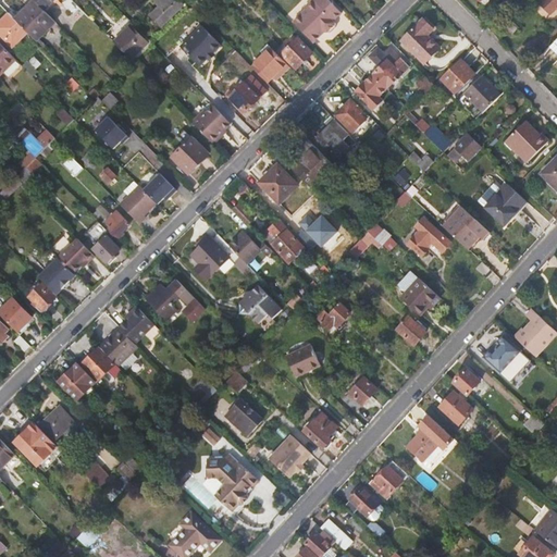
[(34,0),(14,19),(27,33),(36,41),(56,23),(46,13),(42,10),(34,0)]
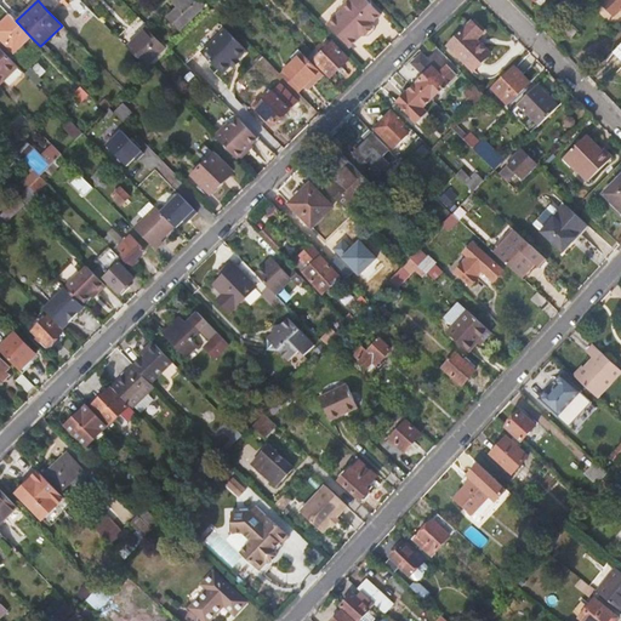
[(36,0),(38,0),(47,11),(60,0),(63,3),(66,5),(70,0),(36,0)]
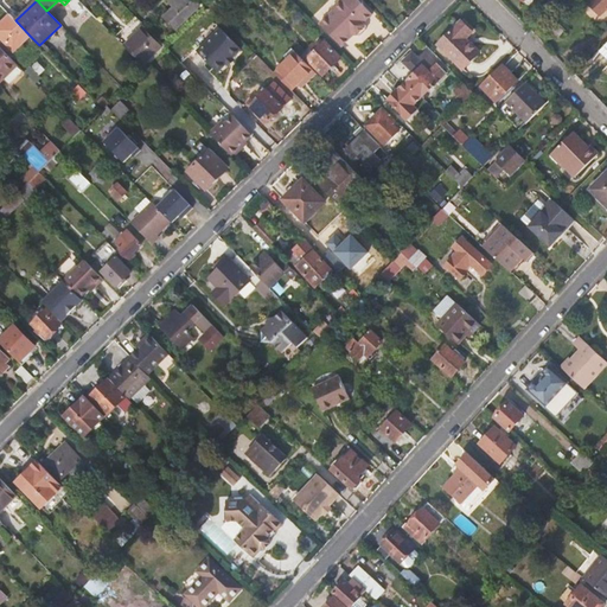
[(50,14),(62,2),(58,0),(46,11),(50,14)]
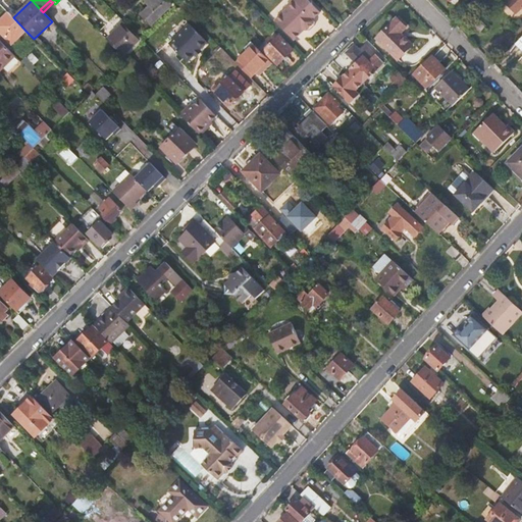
[(166,0),(147,0),(146,1),(150,5),(141,14),(151,24),(170,5),(173,7),(175,5),(170,0),(168,0),(167,1),(166,0)]
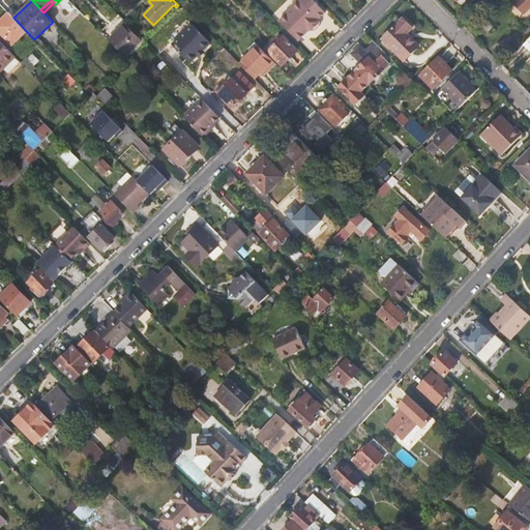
[(186,10),(197,0),(186,0),(181,5),(186,10)]
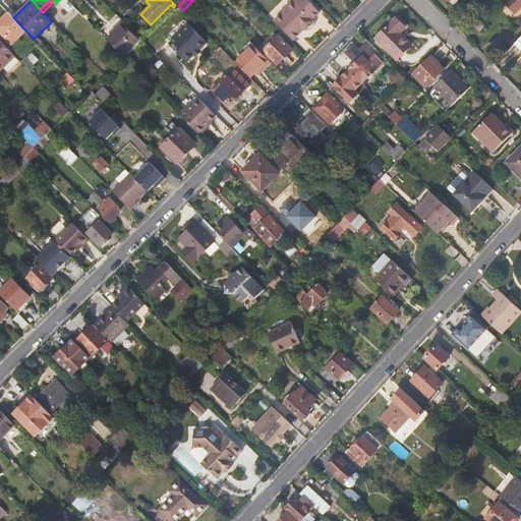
[(285,9),(273,20),(290,38),(295,32),(297,34),(302,29),(303,31),(307,31),(312,25),(312,21),(311,20),(312,19),(311,19),(319,12),(306,0),(290,0),(285,6),(285,9)]
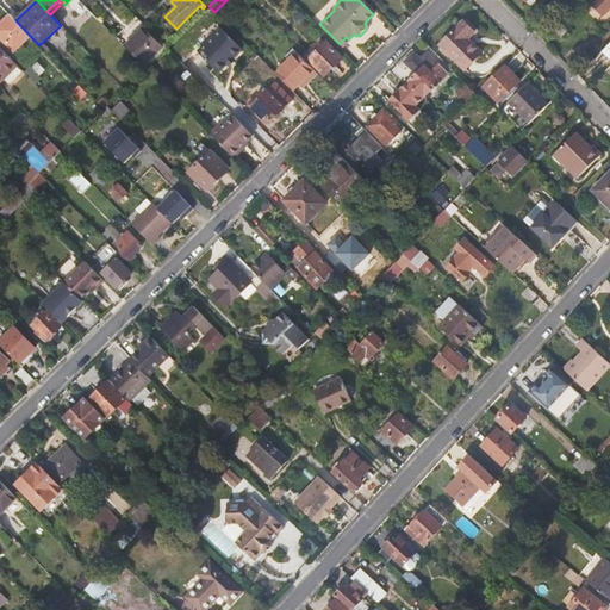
[(609,0),(595,0),(592,4),(603,14),(609,10),(609,0)]
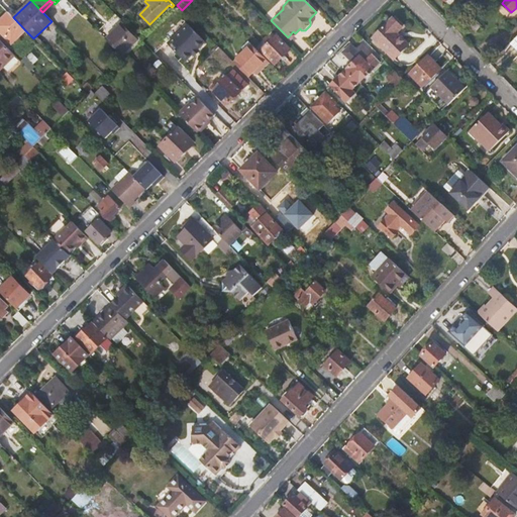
[(13,17),(8,12),(0,19),(0,31),(3,34),(12,43),(14,41),(16,43),(19,39),(18,37),(20,36),(20,35),(25,30),(13,17)]
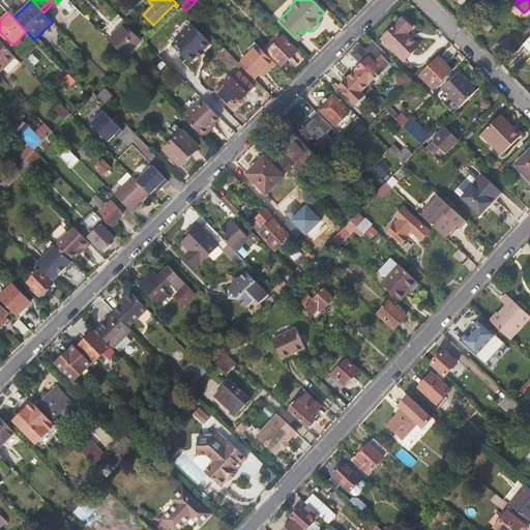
[(403,18),(382,38),(404,60),(418,47),(407,34),(413,28),(403,18)]
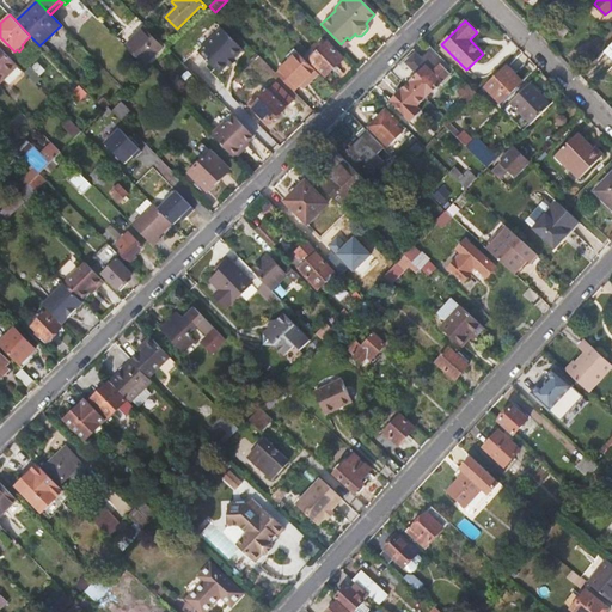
[(556,30),(563,37),(570,30),(563,23),(556,30)]
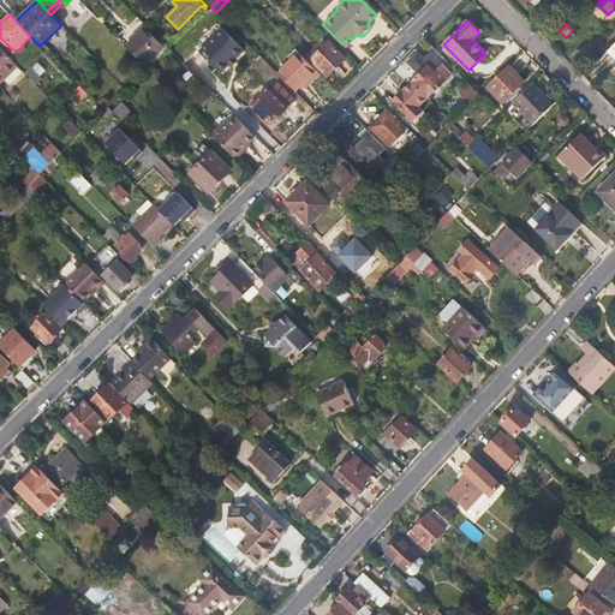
[(144,28),(125,47),(143,65),(162,47),(144,28)]
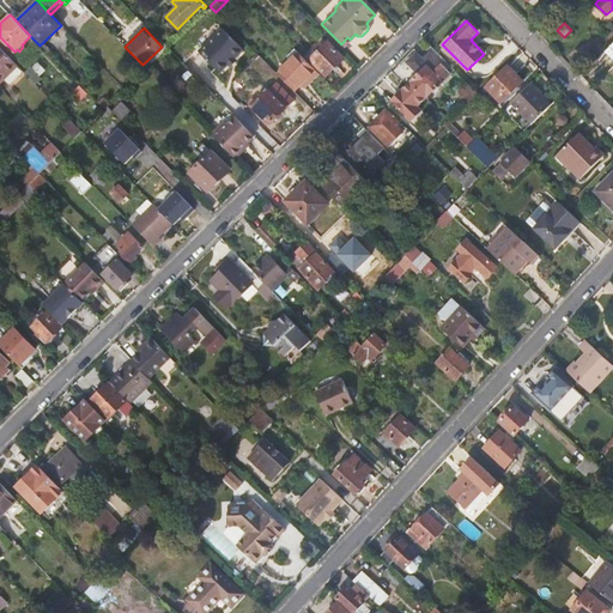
[(199,52),(220,73),(229,66),(236,59),(244,50),(223,29),(199,52)]
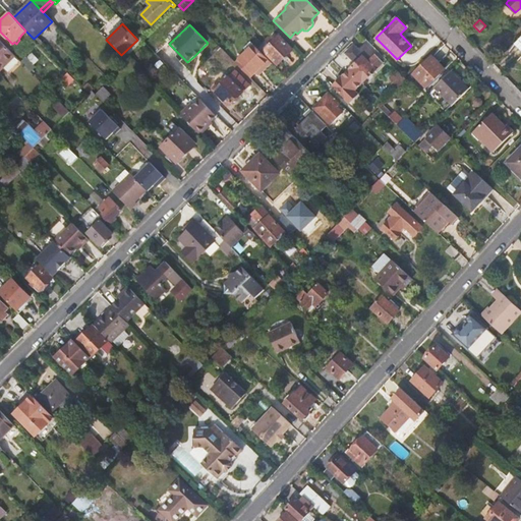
[(3,35),(0,38),(0,41),(7,48),(12,44),(3,35)]
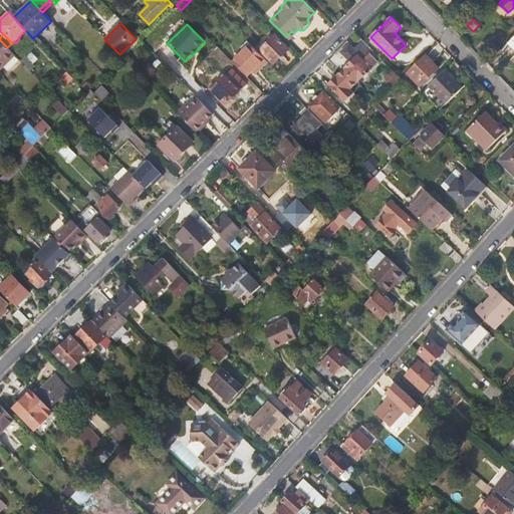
[(273,63),(289,48),(275,34),(260,49),(273,63)]
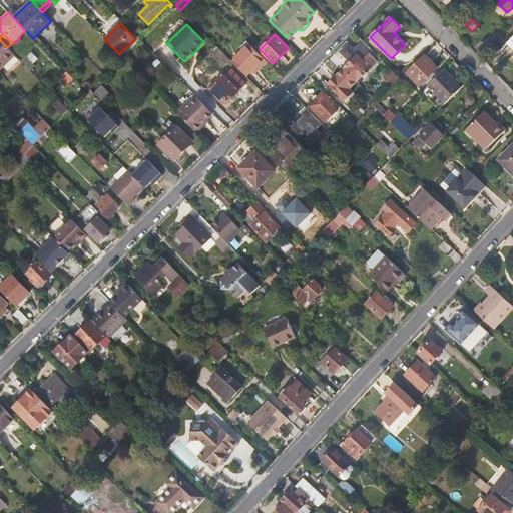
[(0,68),(3,66),(10,72),(21,62),(21,61),(7,47),(0,40),(0,68)]
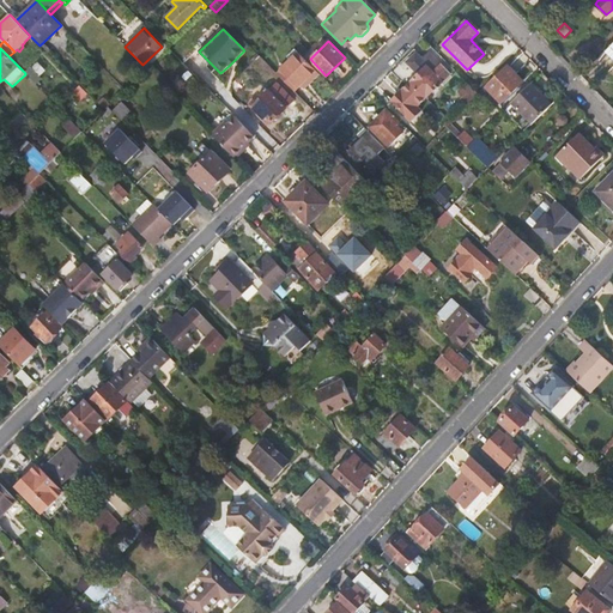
[(449,74),(426,50),(422,54),(418,50),(406,61),(418,73),(390,101),(411,121),(422,111),(417,107),(449,74)]
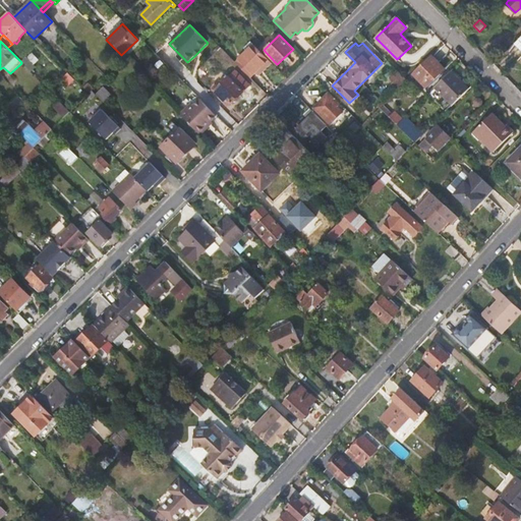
[(253,45),(234,62),(249,76),(256,69),(258,72),(270,61),(253,45)]
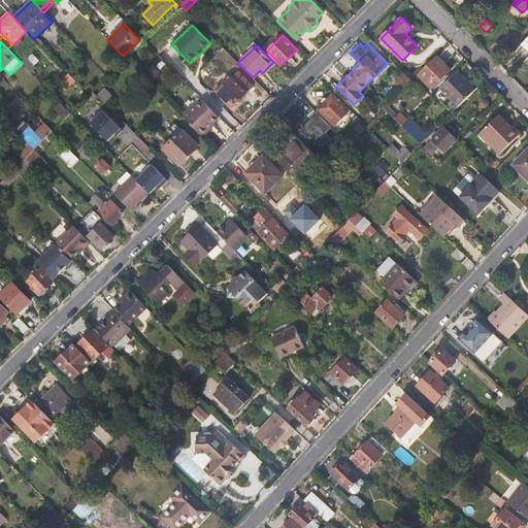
[(203,51),(197,57),(199,59),(205,53),(203,51)]
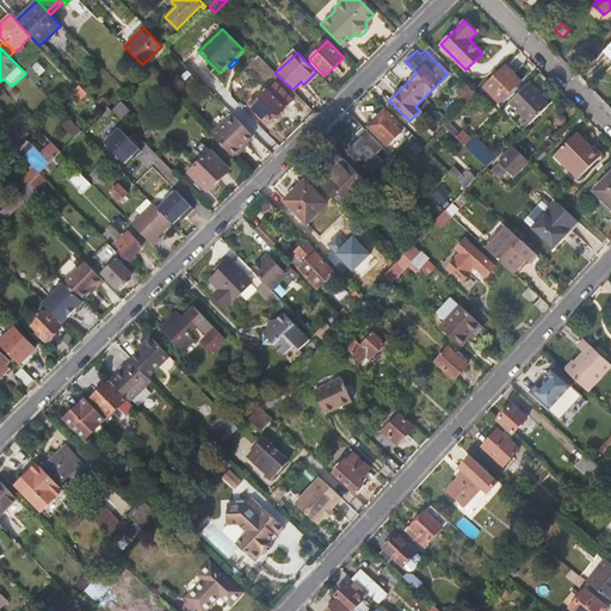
[(522,81),(505,66),(483,86),(483,87),(498,102),(499,103),(522,81)]
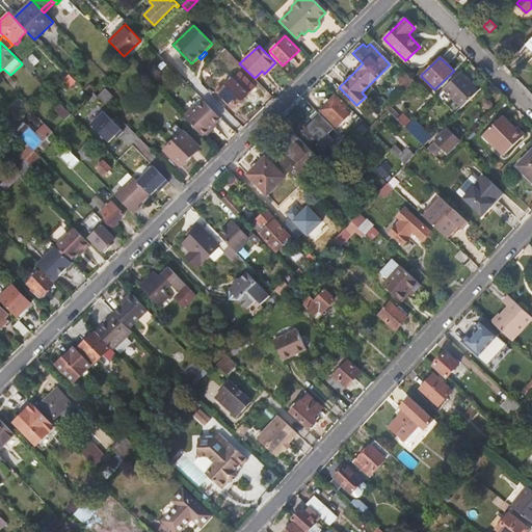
[(26,59),(22,63),(22,64),(31,74),(36,70),(26,59)]
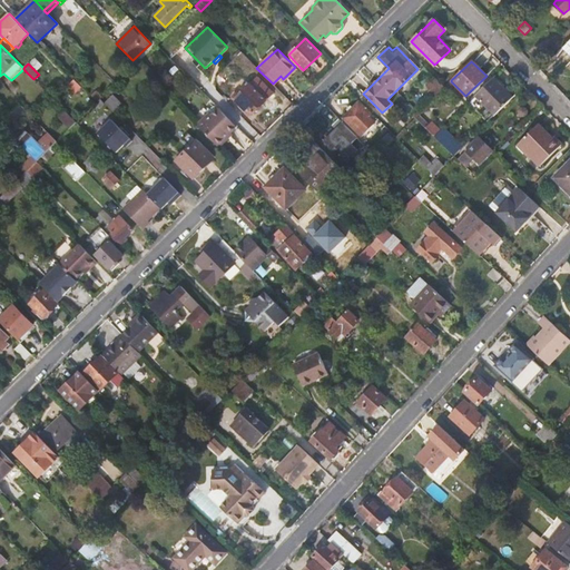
[(422,70),(431,79),(433,76),(425,68),(422,70)]
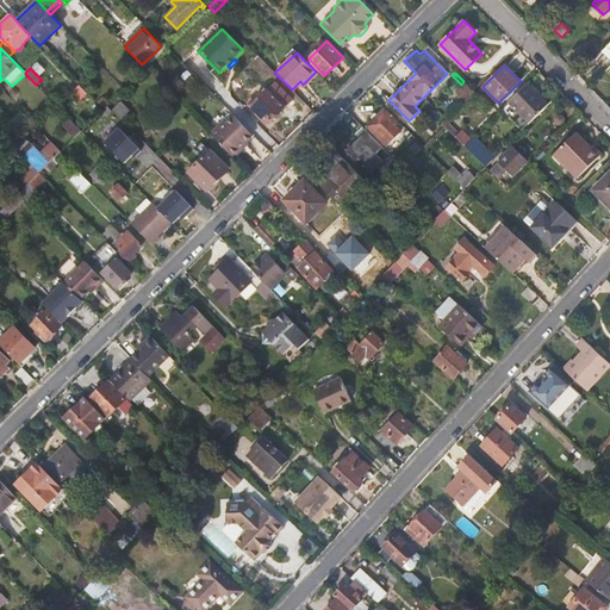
[(459,98),(465,104),(475,93),(464,81),(461,85),(455,89),(461,95),(459,98)]
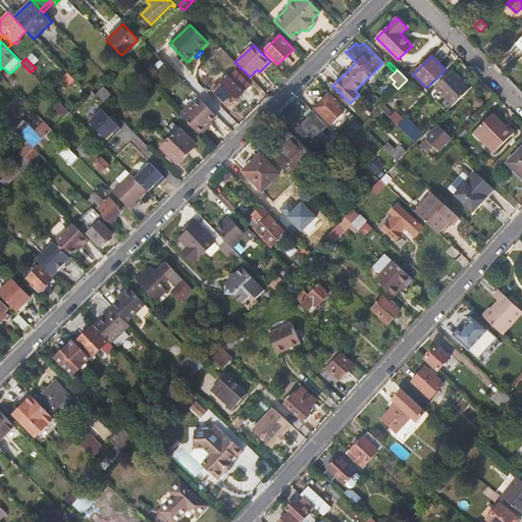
[(470,90),(452,71),(431,91),(438,98),(442,94),(454,105),(470,90)]
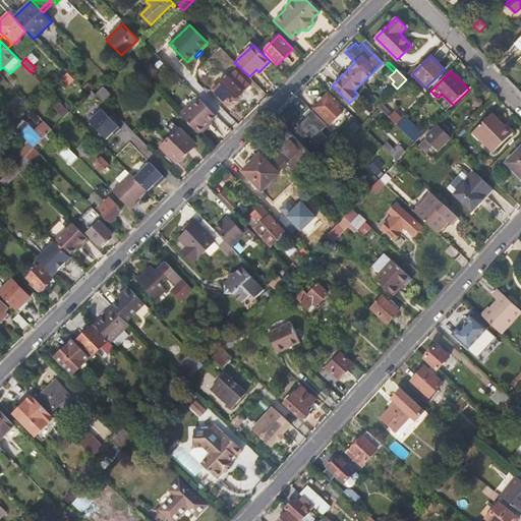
[(69,80),(72,77),(67,72),(65,74),(66,76),(63,79),(67,83),(68,82),(70,84),(71,83),(69,80)]
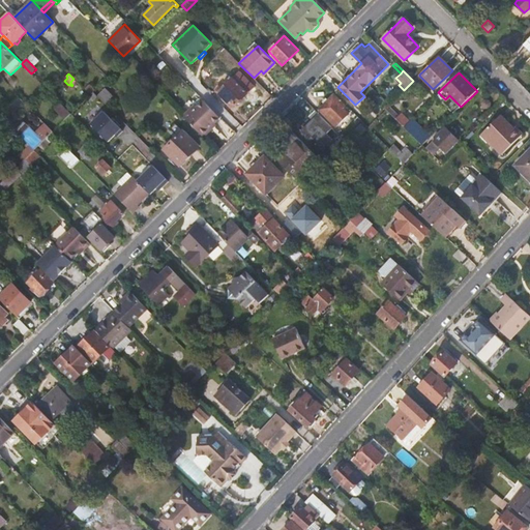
[(219,85),(214,89),(233,107),(246,93),(253,87),(240,74),(234,80),(229,76),(225,80),(227,83),(222,88),(219,85)]
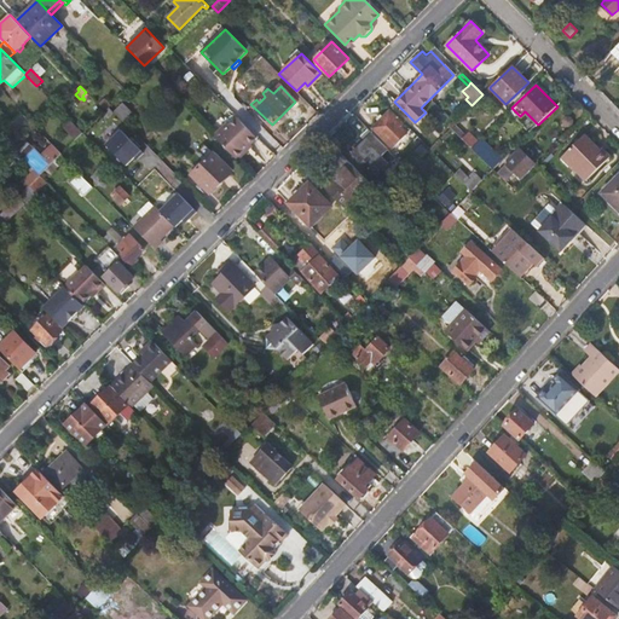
[(504,103),(490,88),(484,94),(498,110),(504,103)]
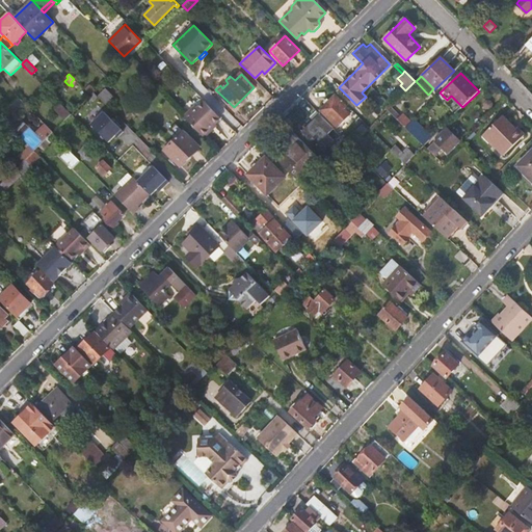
[(101,92),(98,88),(94,92),(105,104),(112,98),(105,89),(101,92)]
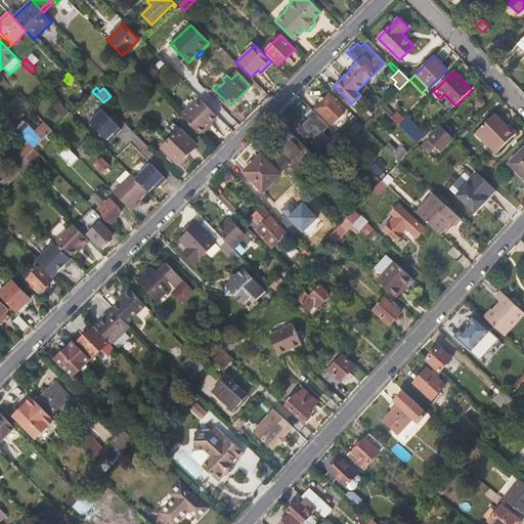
[(340,106),(342,104),(331,92),(314,107),(332,126),(346,112),(340,106)]
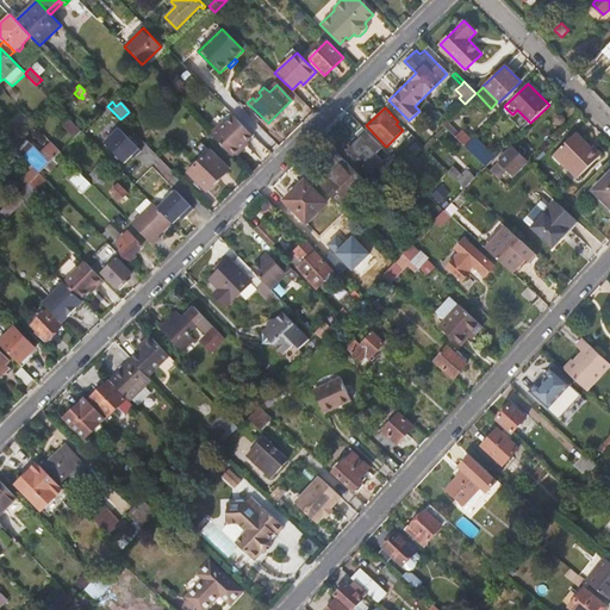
[(354,110),(349,114),(360,125),(366,120),(354,110)]
